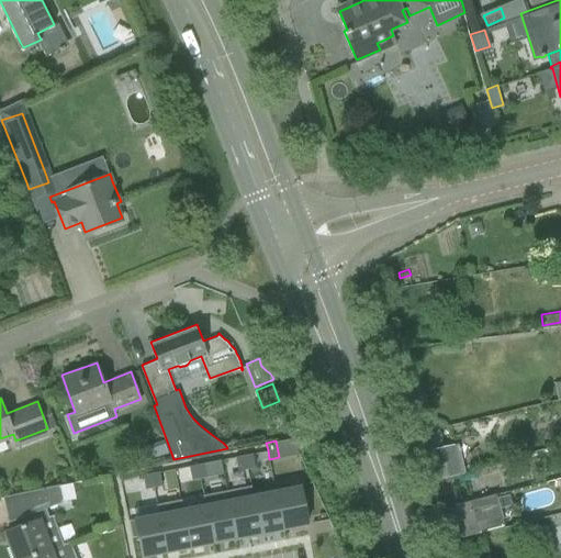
[(422,450),(429,479),(466,470),(458,442),(422,450)]
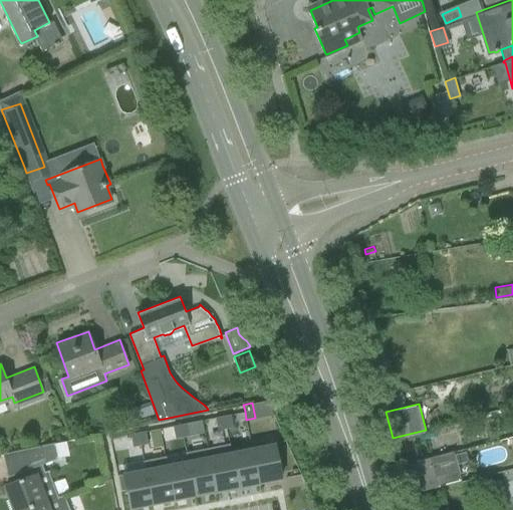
[(231,413),(223,415),(226,427),(233,426),(231,414),(231,413)]
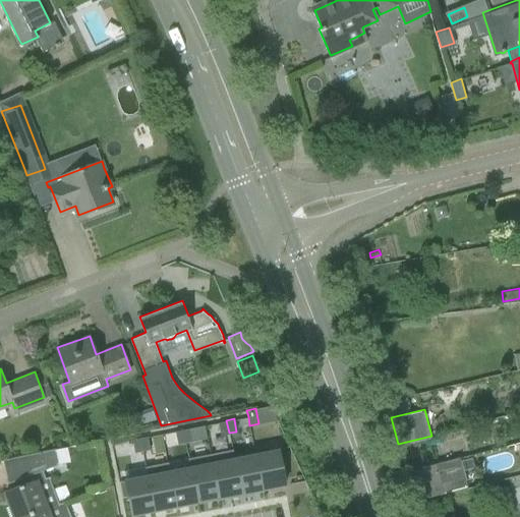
[(226,420),(219,421),(219,422),(221,435),(229,433),(226,420)]
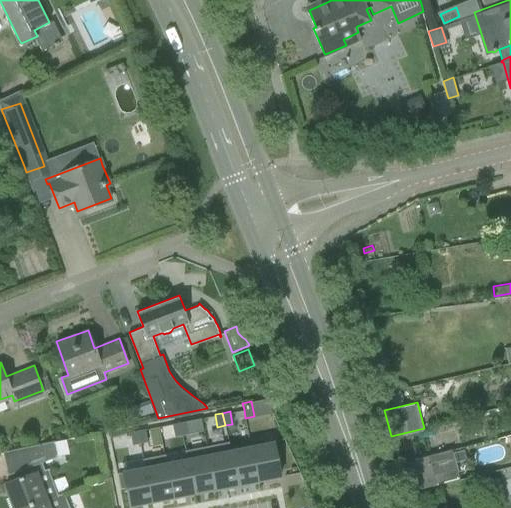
[(188,420),(180,421),(183,434),(190,432),(188,420)]
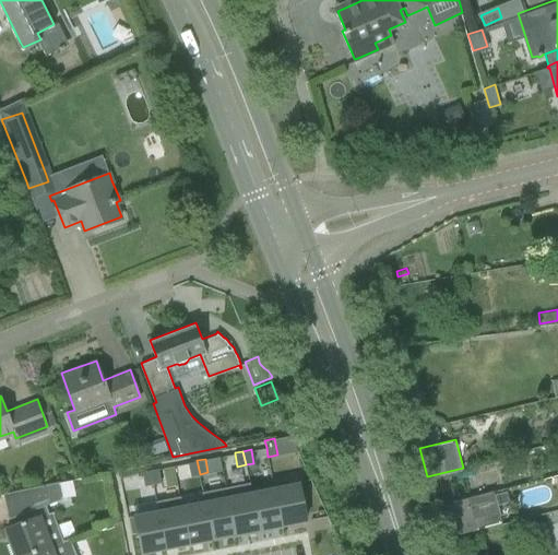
[(197,460),(189,462),(191,475),(200,474),(197,460)]
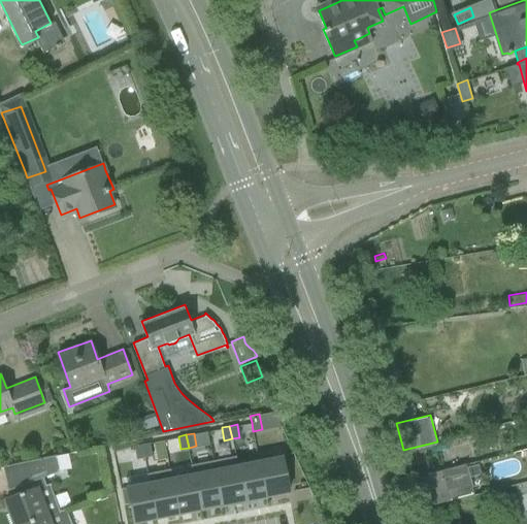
[(150,441),(142,443),(144,456),(153,455),(151,443),(150,441)]
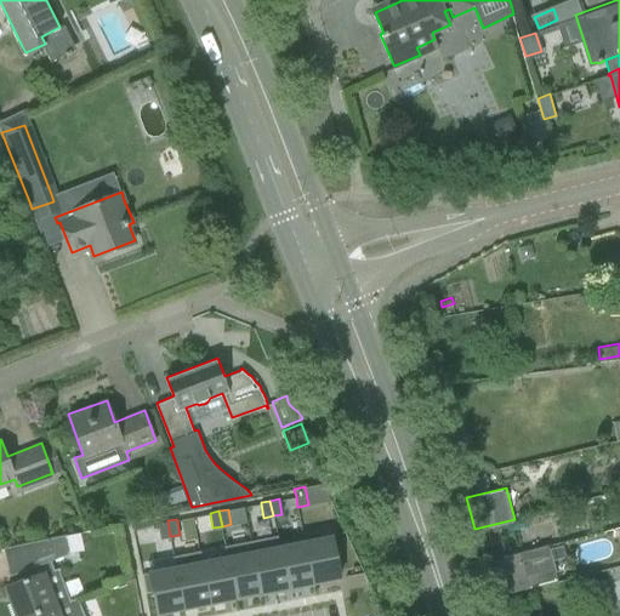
[(168,520),(158,523),(158,524),(161,539),(170,536),(168,520)]
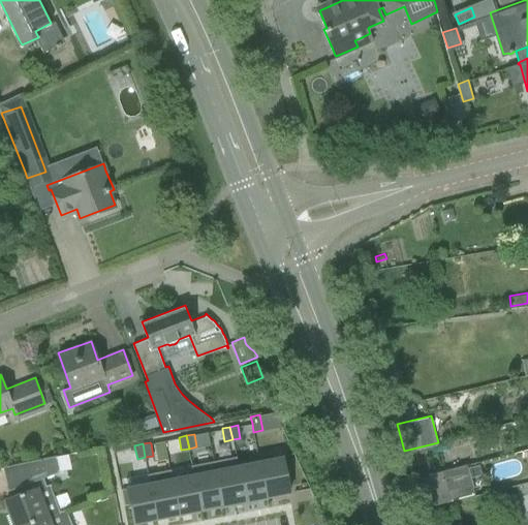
[(5,499),(14,524),(22,524),(60,511),(51,485),(52,484),(52,483),(47,484),(43,476),(63,469),(58,455),(4,465),(7,481),(29,476),(34,489),(5,499)]
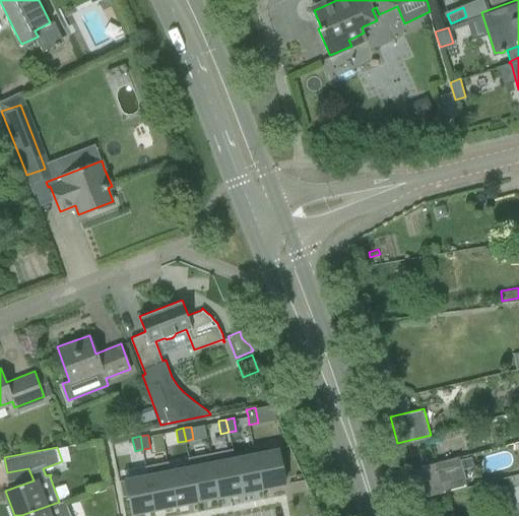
[(232,449),(210,453),(218,497),(240,493),(234,458),(232,449)]
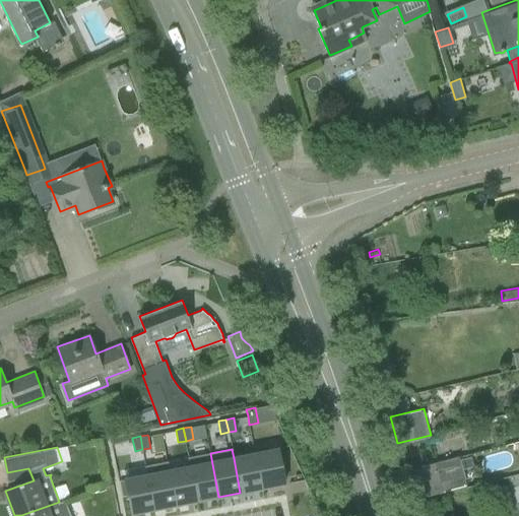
[(277,450),(255,454),(262,489),(284,485),(277,450)]
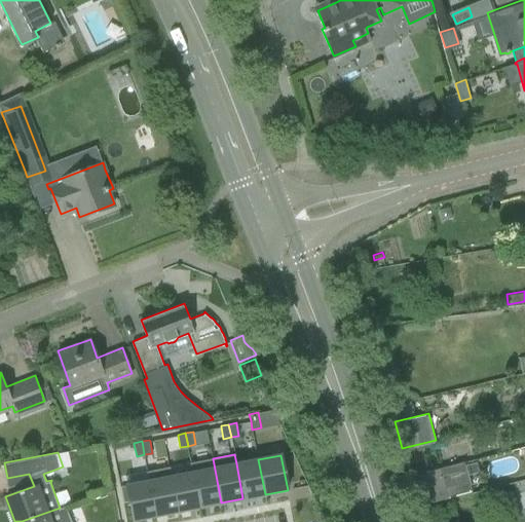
[(213,458),(191,462),(193,472),(199,508),(221,502),(213,458)]
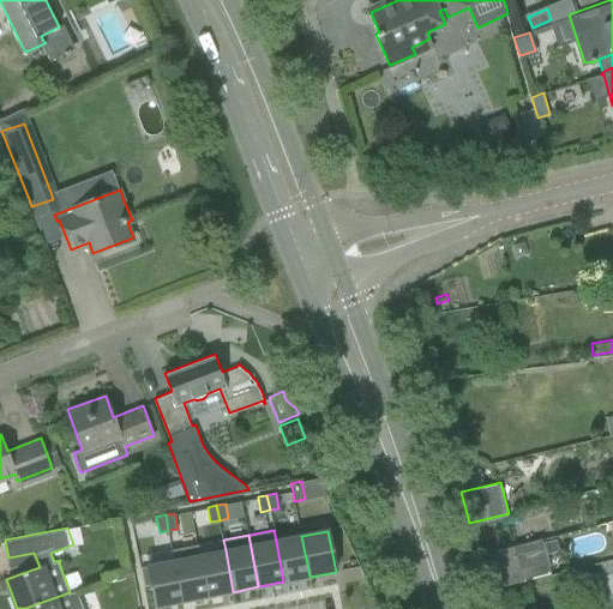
[(301,536),(276,541),(283,582),(310,577),(301,536)]
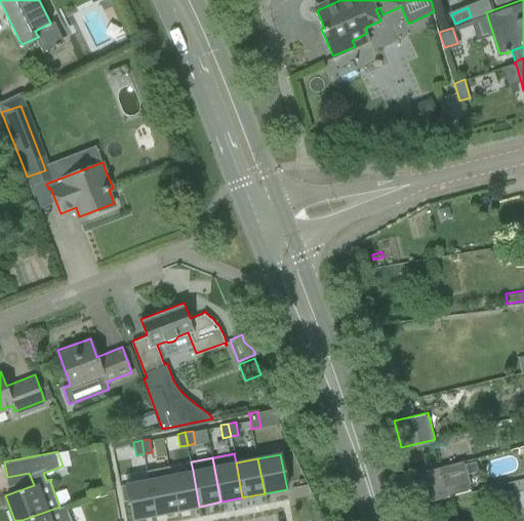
[(408,474),(415,504),(421,503),(434,499),(449,494),(446,483),(456,480),(456,482),(467,480),(461,461),(408,474)]
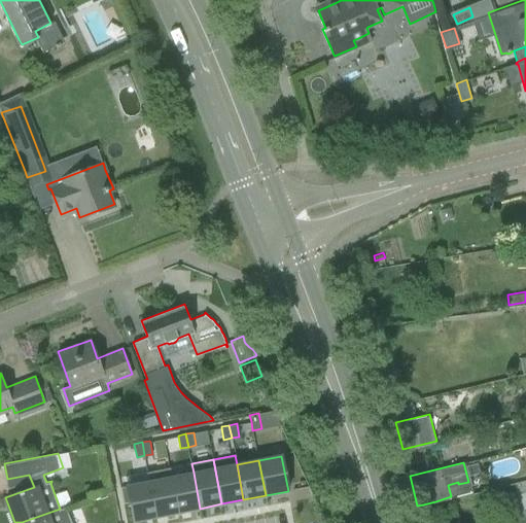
[(170,467),(148,472),(149,482),(156,517),(178,513),(172,478),(170,467)]
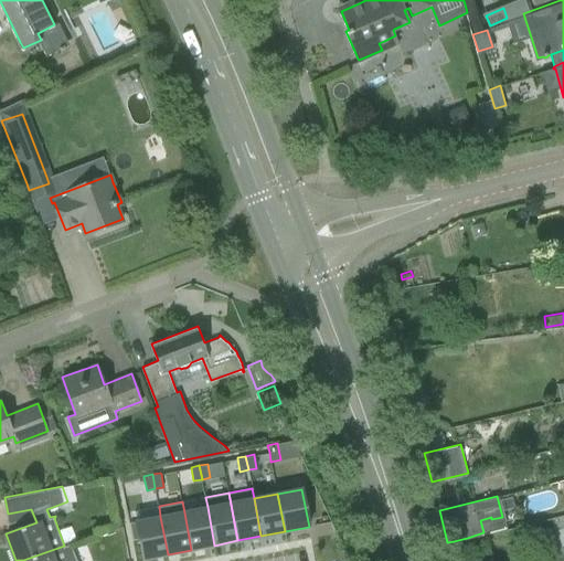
[(208,507),(184,512),(191,550),(214,546),(208,507)]
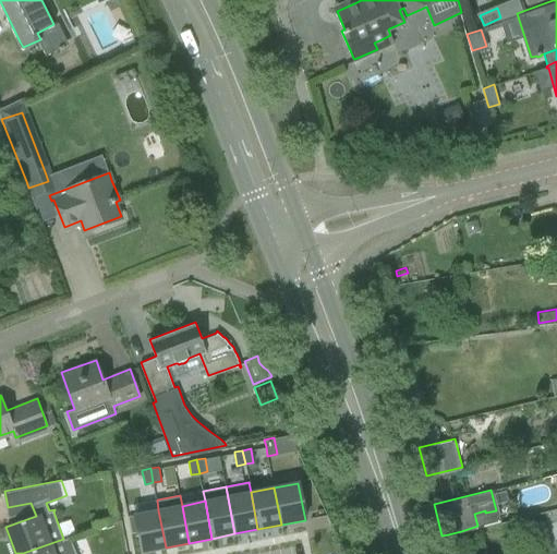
[(158,510),(134,515),(142,552),(166,548),(158,510)]
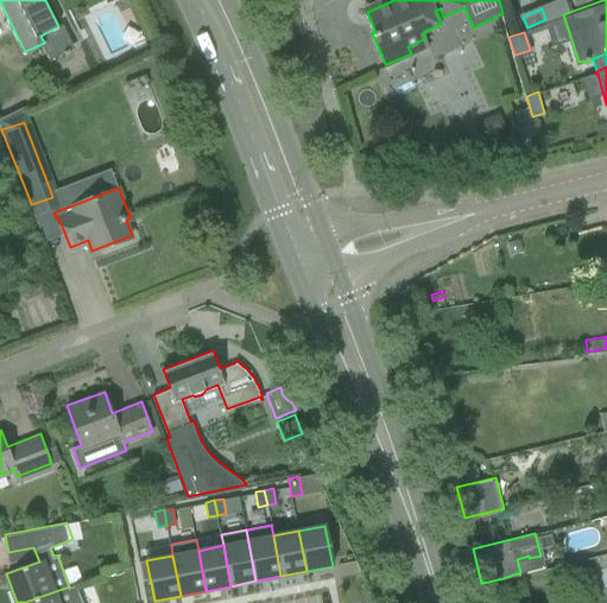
[(69,586),(25,602),(83,602),(76,584),(69,586)]
